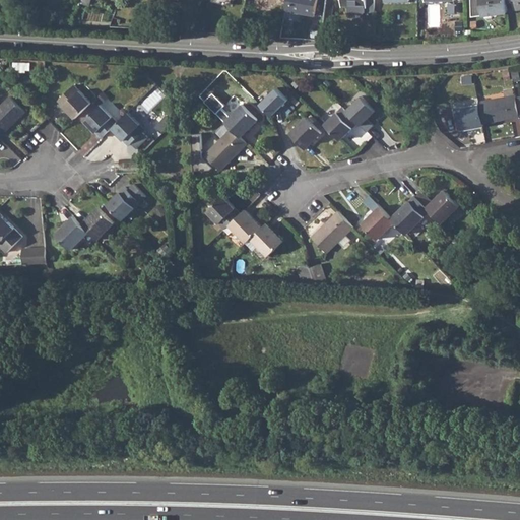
[(286,0),(285,10),(315,15),(317,0),(286,0)]
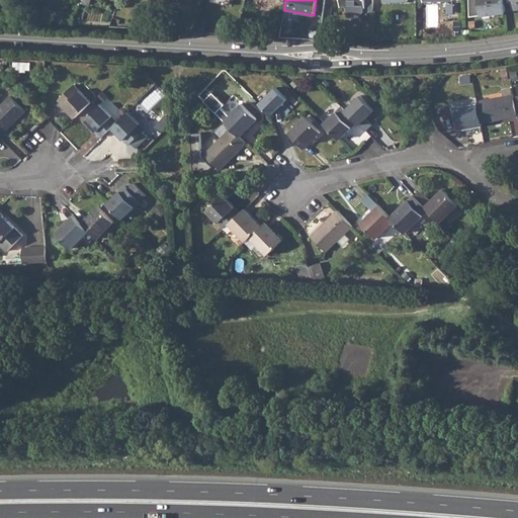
[(364,12),(372,12),(372,0),(340,0),(340,6),(348,6),(349,13),(362,14),(364,12)]
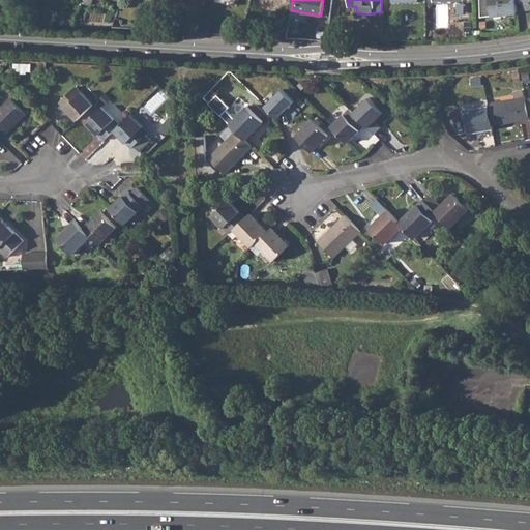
[(518,11),(516,0),(490,0),(493,15),(518,11)]
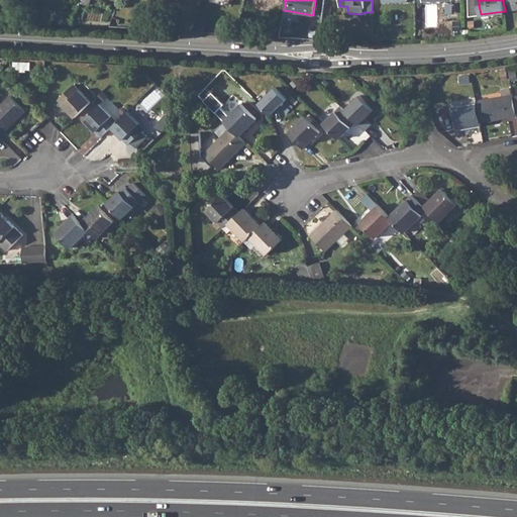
[(59,100),(76,117),(92,101),(75,85),(59,100)]
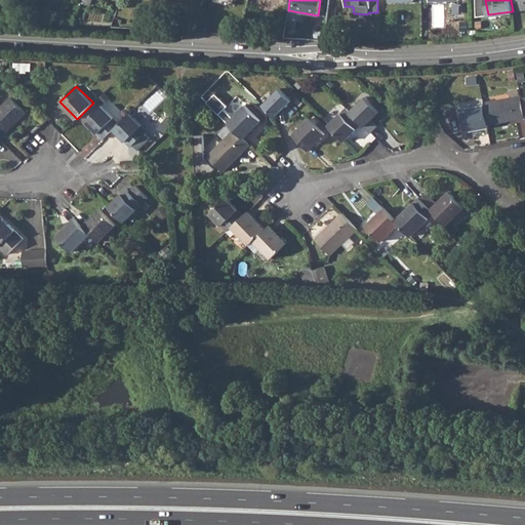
[(207,102),(211,106),(219,97),(215,93),(207,102)]
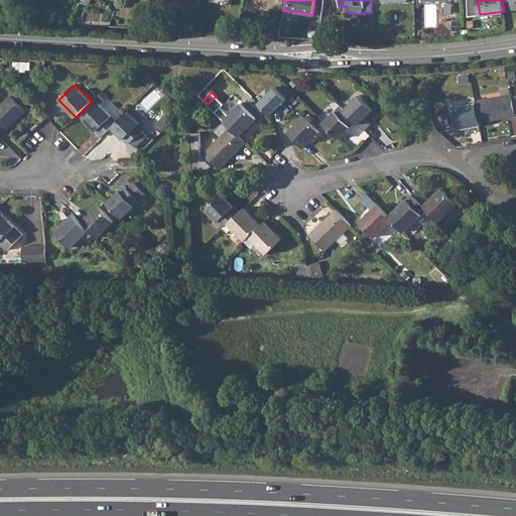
[(511,94),(475,100),(476,103),(480,122),(515,115),(511,94)]
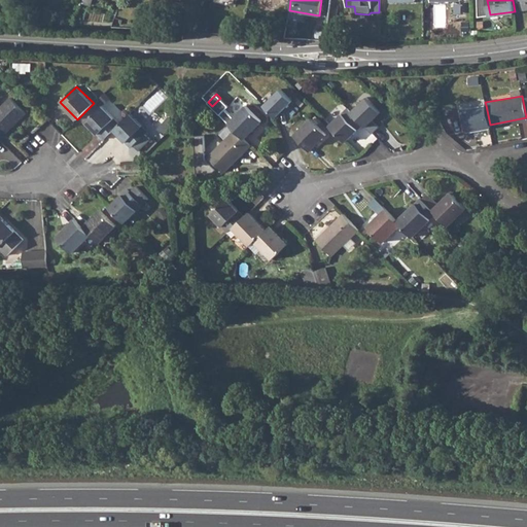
[(351,111),(362,124),(373,134),(379,128),(373,120),(381,112),(367,97),(351,111)]
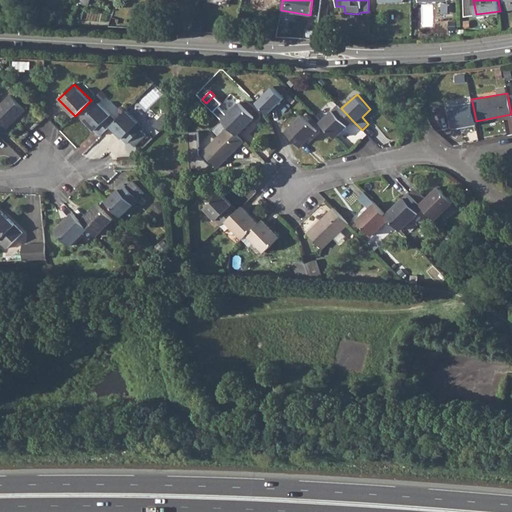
[(0,103),(0,135),(25,110),(10,95),(0,104),(0,103)]
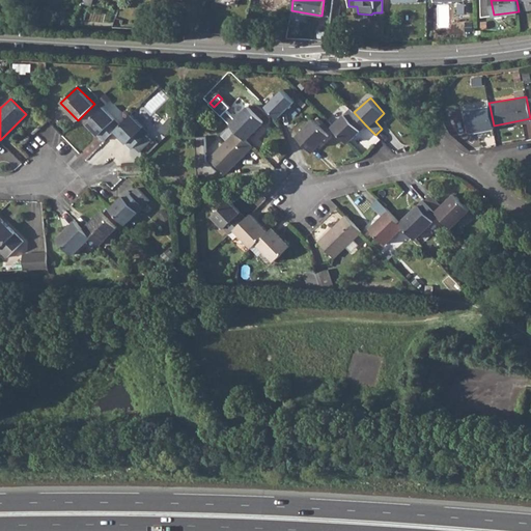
[(263,121),(248,106),(234,118),(226,110),(230,107),(222,99),(214,107),(230,123),(236,130),(246,139),(263,121)]
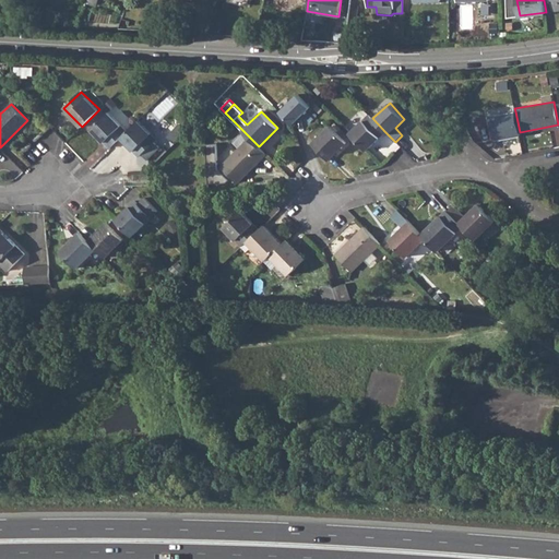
[(352,130),(367,115),(363,109),(347,125),(352,130)]
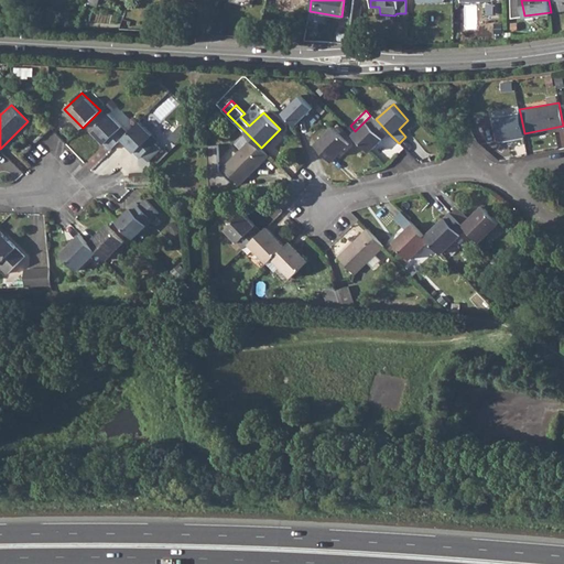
[(93,130),(110,149),(122,138),(128,132),(109,112),(93,130)]
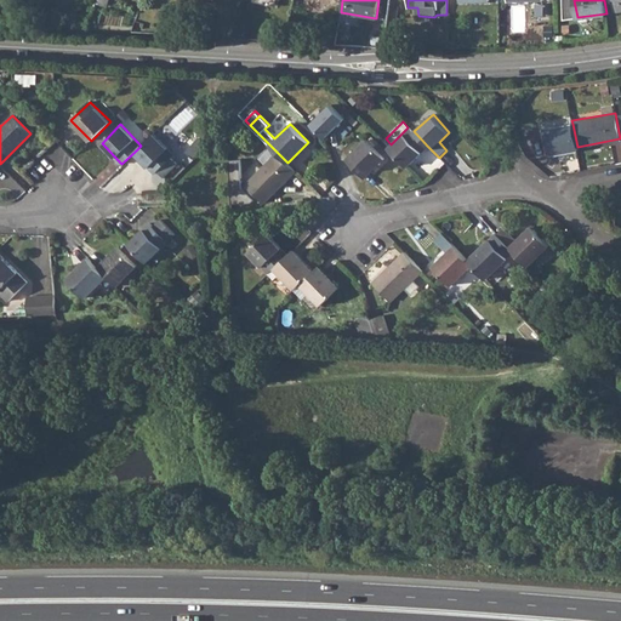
[(577,147),(573,124),(543,130),(548,154),(577,149),(577,147)]
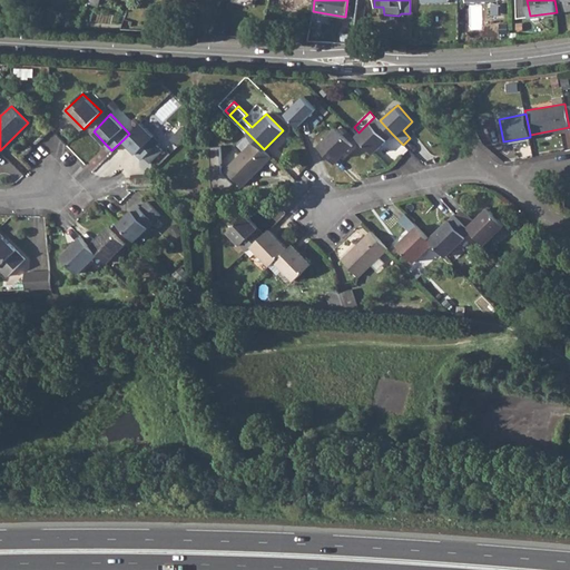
[(375,117),(356,136),(373,153),(392,134),(380,120),(375,117)]
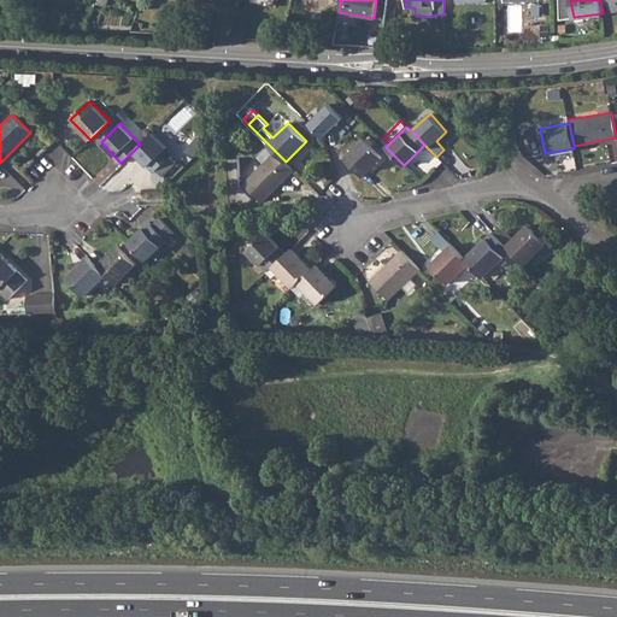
[(140,145),(134,151),(153,171),(157,169),(162,175),(176,162),(170,156),(172,153),(152,133),(140,145)]
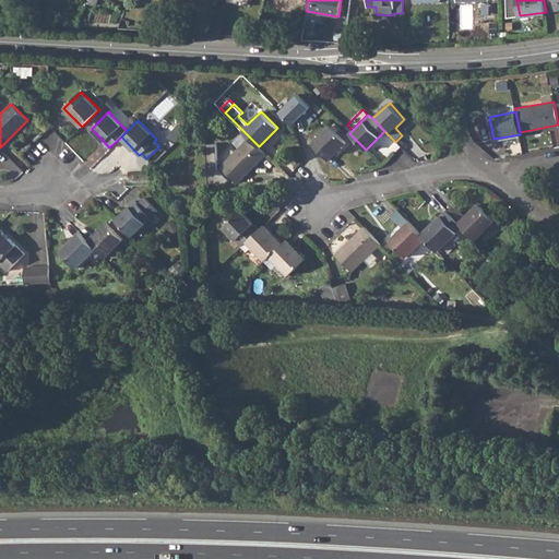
[(330,125),(311,144),(328,159),(346,142),(330,125)]
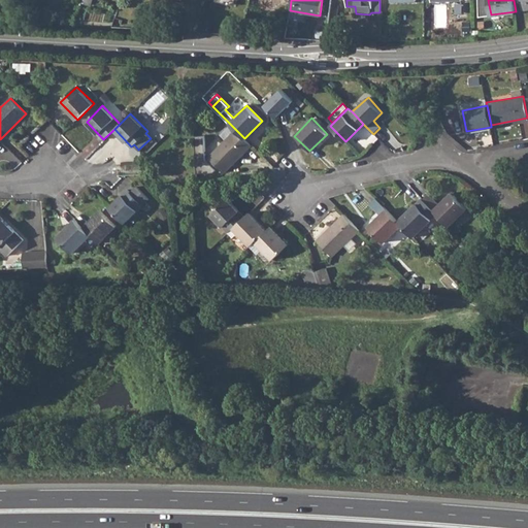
[(244,138),(235,129),(209,156),(225,171),(251,144),(244,138)]
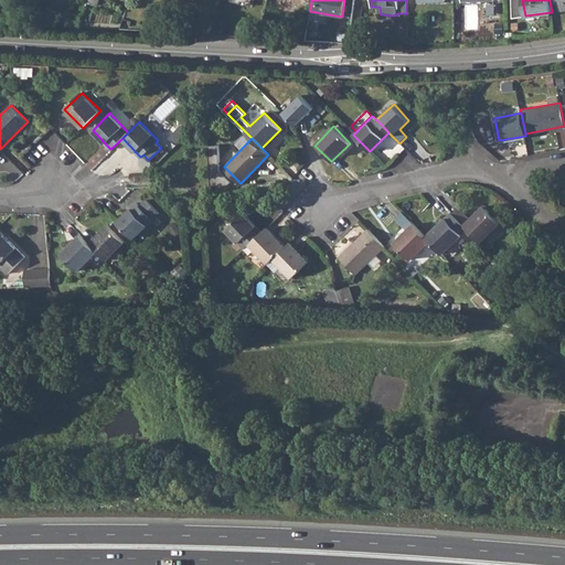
[(219,145),(208,145),(211,185),(228,184),(232,180),(221,170),(219,145)]
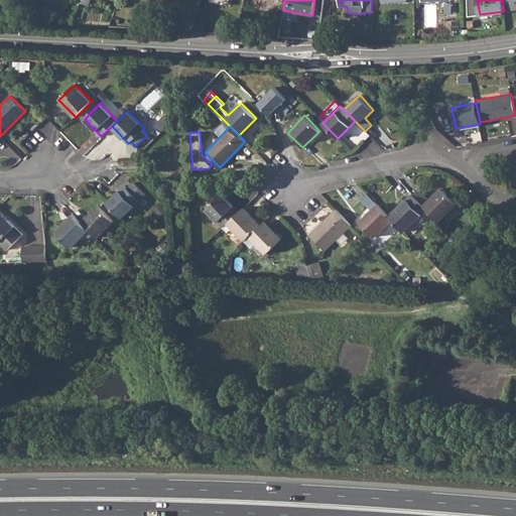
[(125,185),(108,203),(123,218),(139,201),(125,185)]
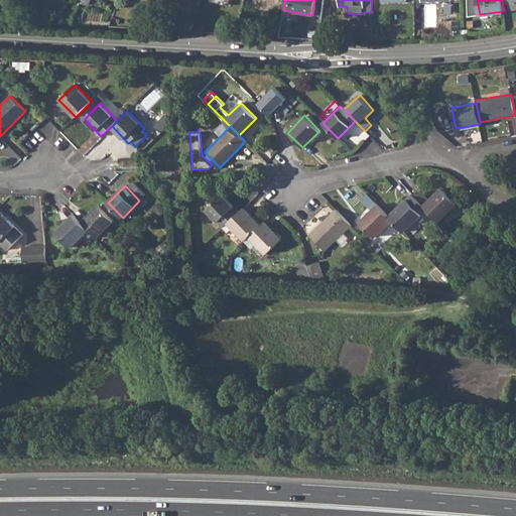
[(428,199),(423,205),(427,209),(438,220),(457,203),(441,187),(428,199)]
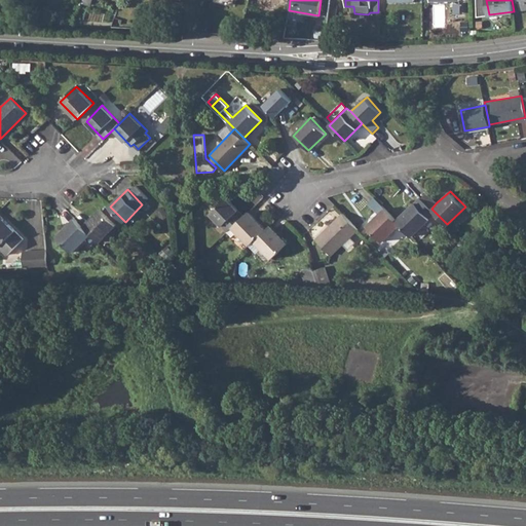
[(419,196),(397,220),(400,223),(411,235),(436,213),(431,209),(421,197),(419,196)]
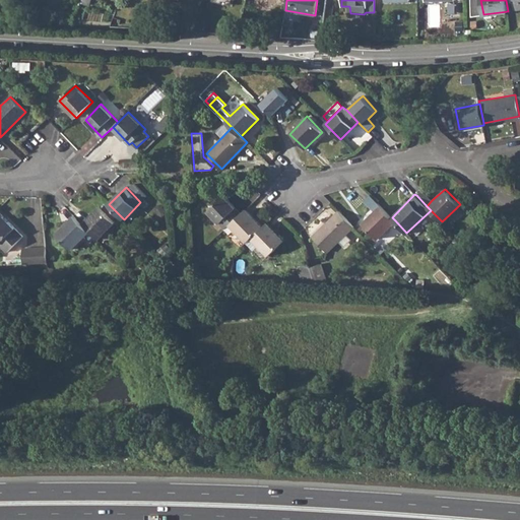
[(208,210),(224,228),(229,223),(241,212),(223,195),(208,210)]
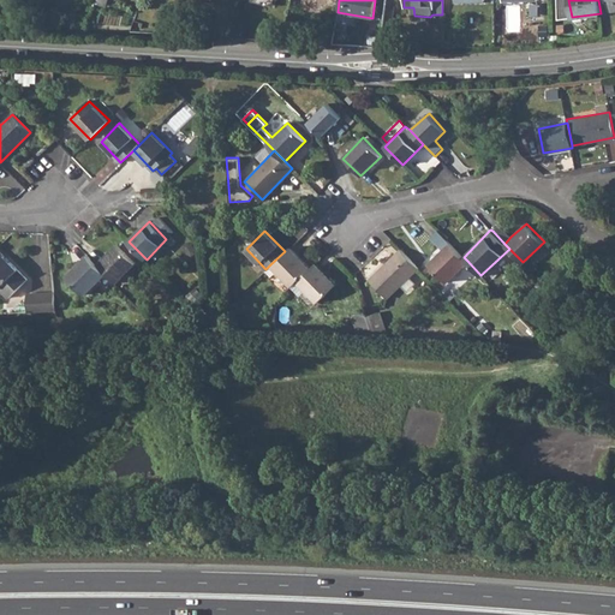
[(464,257),(449,243),(429,263),(447,281),(467,261),(464,257)]
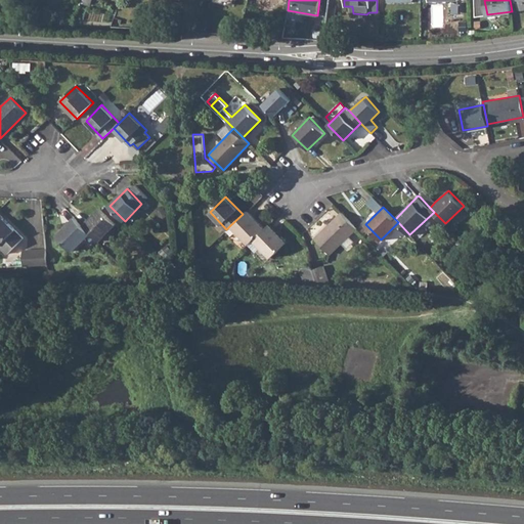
[(101,208),(83,226),(90,233),(98,242),(116,223),(101,208)]
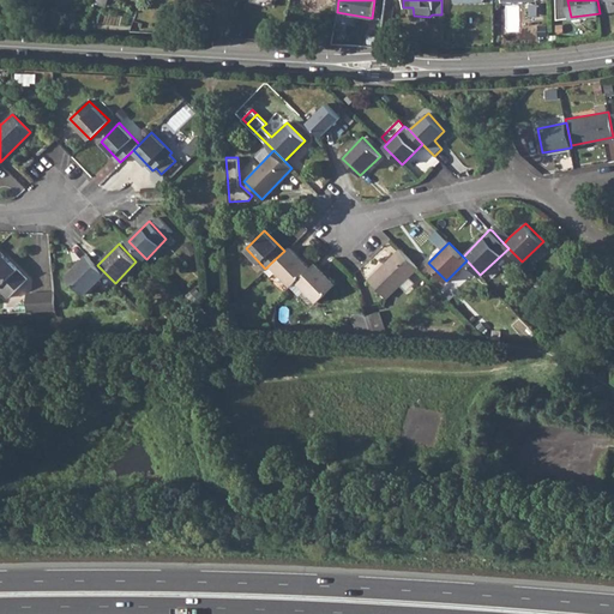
[(284,251),(270,264),(292,284),(296,280),(309,268),(289,246),(284,251)]
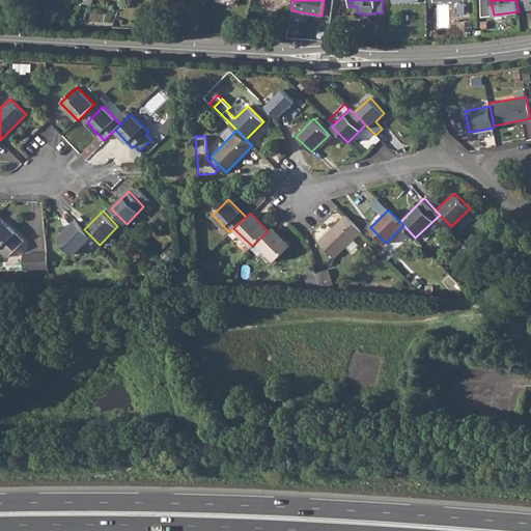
[(361,230),(345,215),(318,241),(334,256),(361,230)]
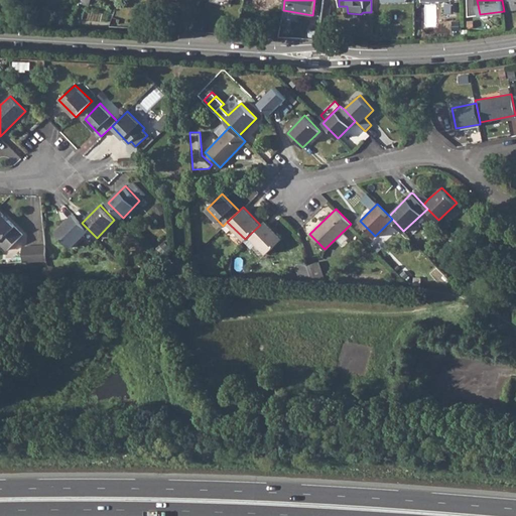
[(0,241),(16,226),(0,210),(0,241)]
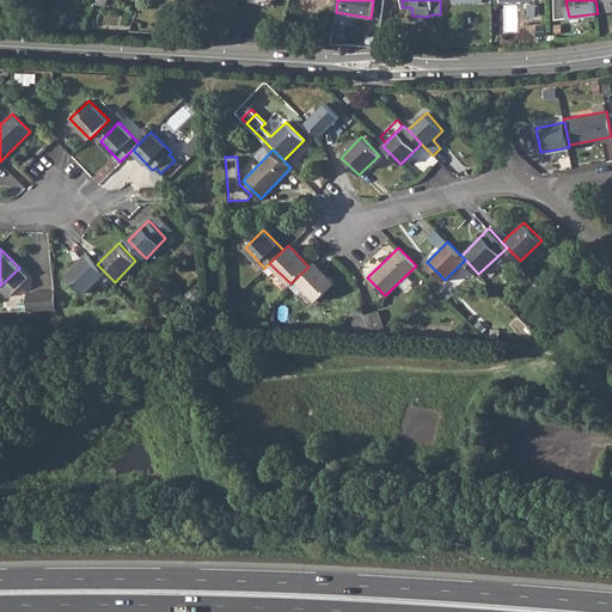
[(97,264),(86,254),(67,274),(86,292),(105,273),(97,264)]
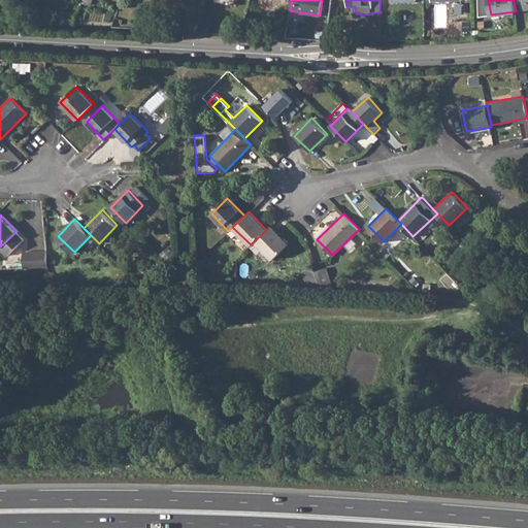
[(266,230),(255,240),(272,258),(289,242),(271,225),(266,230)]
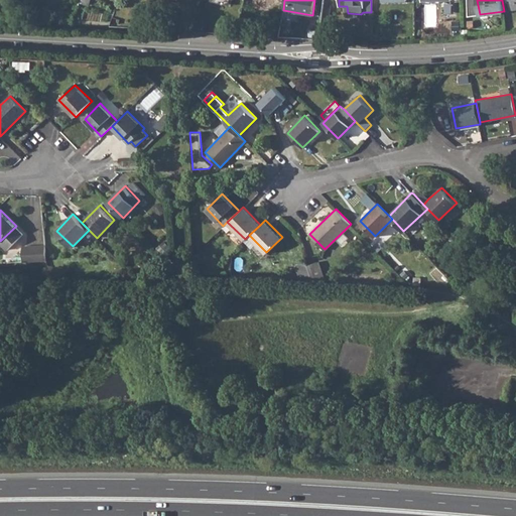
[(45,246),(23,247),(23,261),(47,260),(45,246)]
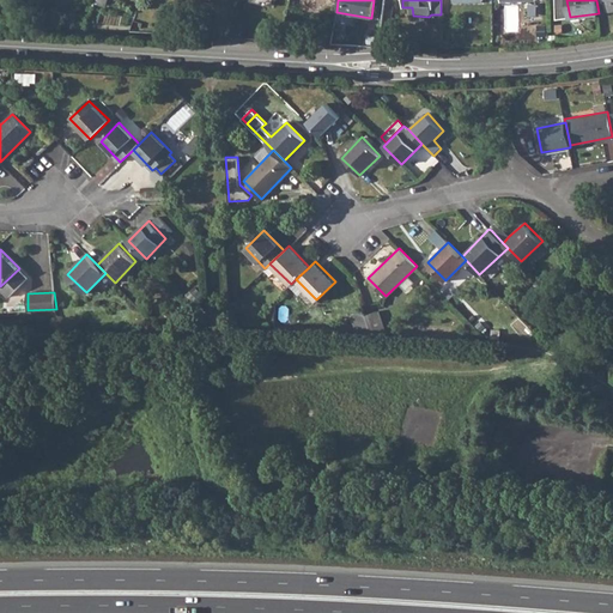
[(241,308),(232,299),(226,305),(234,314),(241,308)]
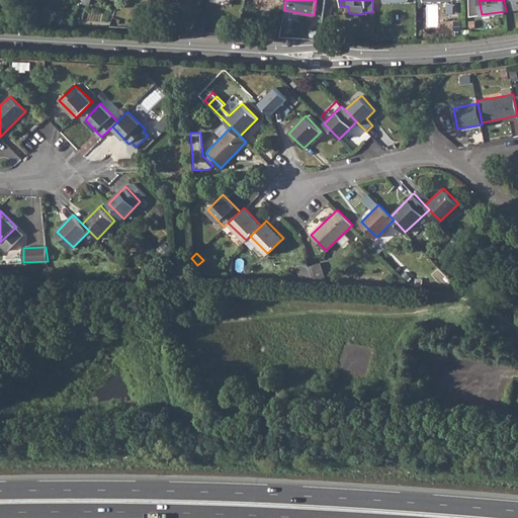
[(296,265),(301,279),(314,280),(309,265),(308,262),(296,265)]
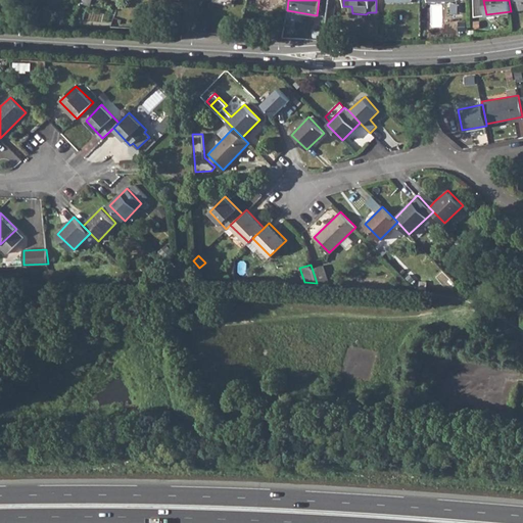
[(324,265),(312,268),(317,283),(330,283),(324,265)]
